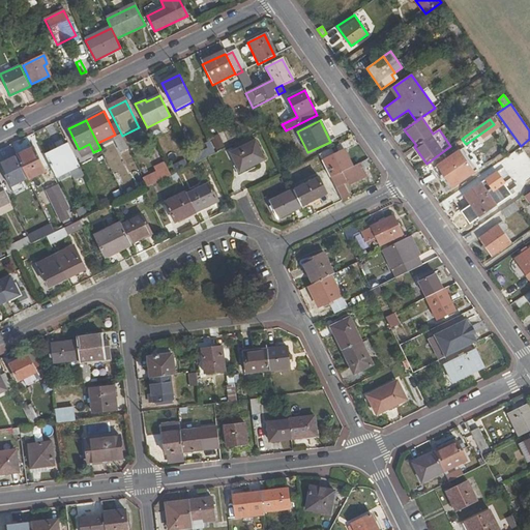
[(217,141),(231,135),(227,126),(213,133),(217,141)]
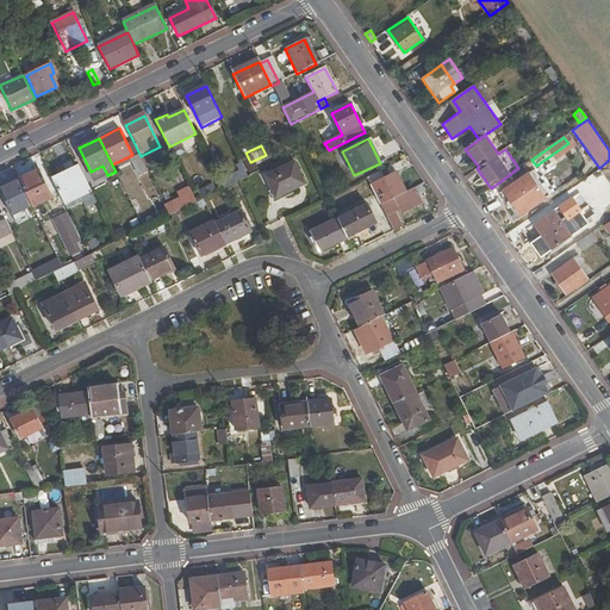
[(139,176),(148,172),(141,156),(131,161),(139,176)]
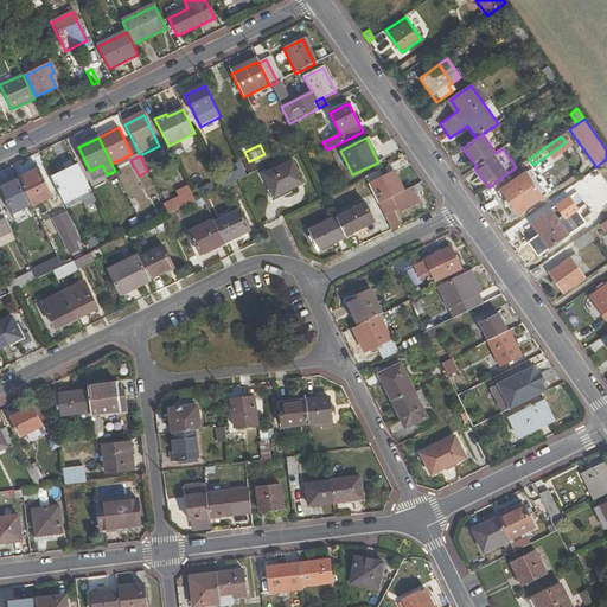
[(307,160),(320,186),(330,181),(315,155),(307,160)]
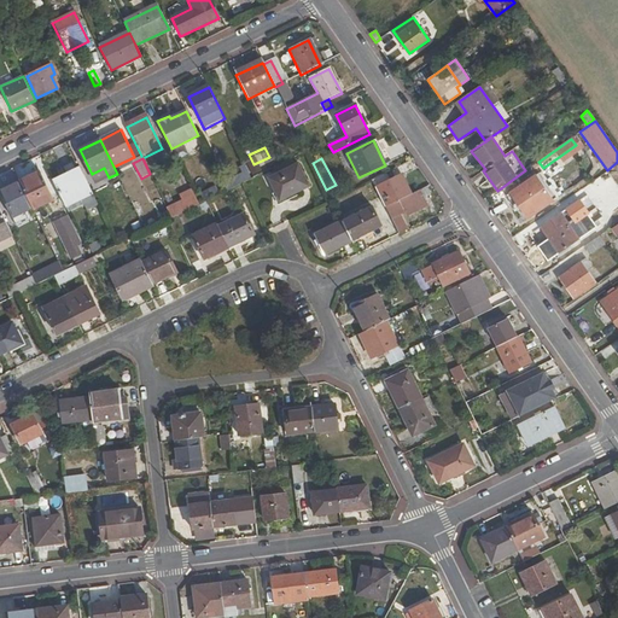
[(269,179),(279,200),(309,186),(298,164),(269,179)]
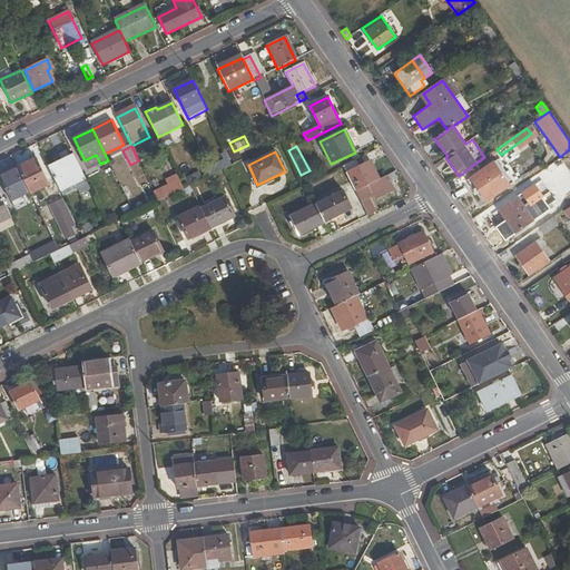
[(222,157),(228,167),(235,164),(228,153),(222,157)]
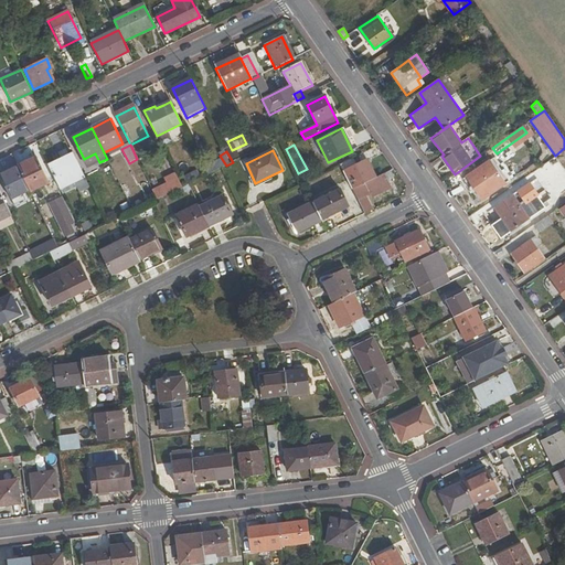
[(73,155),(57,162),(60,168),(76,160),(73,155)]
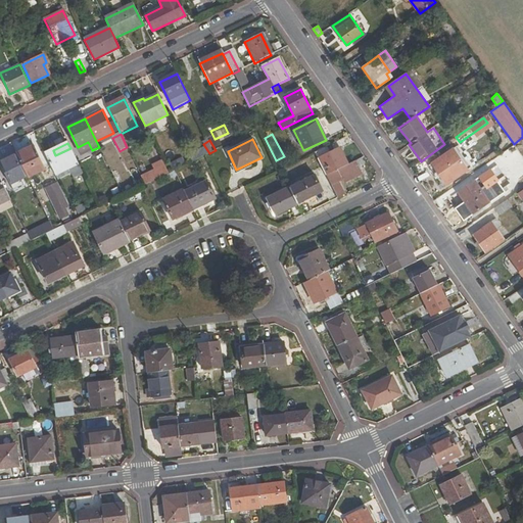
[(28,177),(29,178),(45,169),(34,145),(16,154),(28,177)]
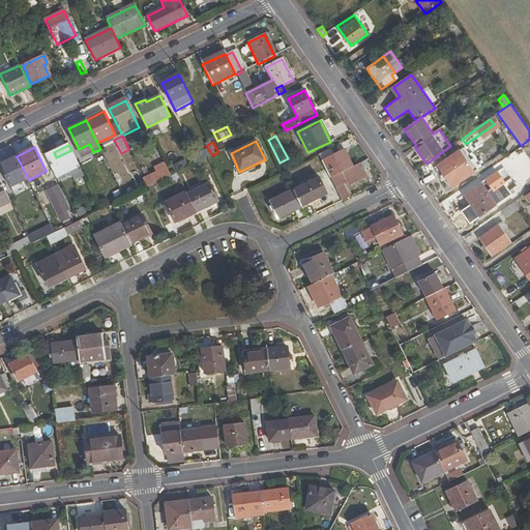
[(319,154),(330,177),(354,166),(346,149),(335,154),(332,148),(319,154)]
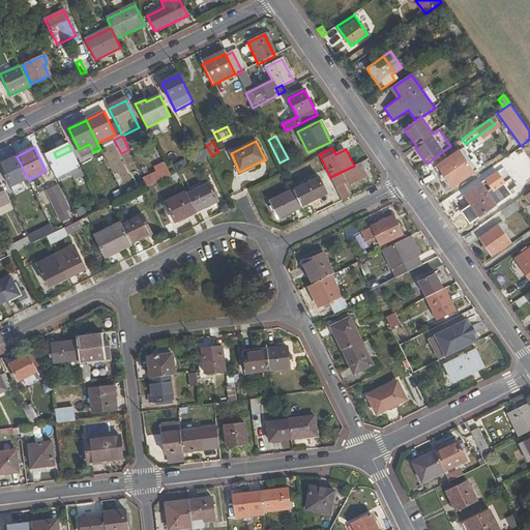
[(54,152),(46,156),(58,180),(80,169),(71,150),(56,157),(54,152)]
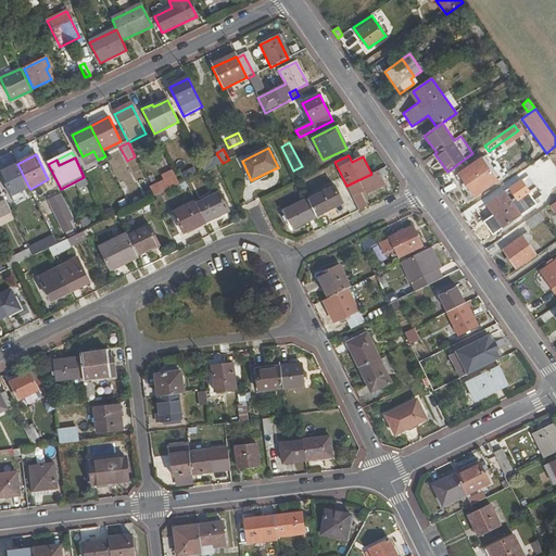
[(475,197),(496,181),(481,160),(459,175),(475,197)]
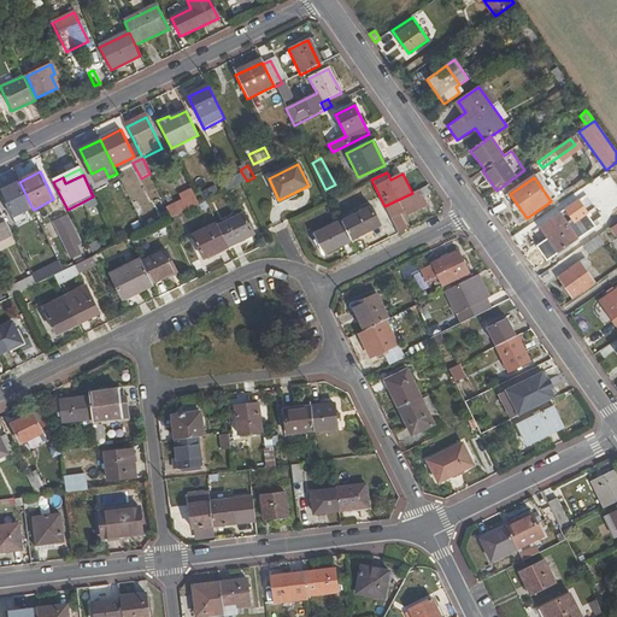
[(33,209),(19,182),(0,192),(0,194),(12,218),(33,209)]
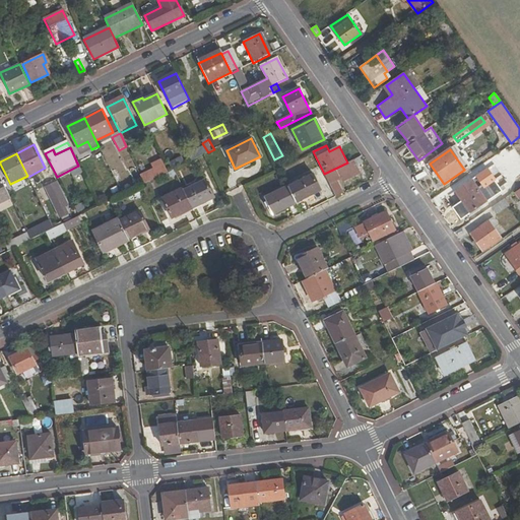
[(171,165),(173,170),(183,165),(181,159),(171,165)]
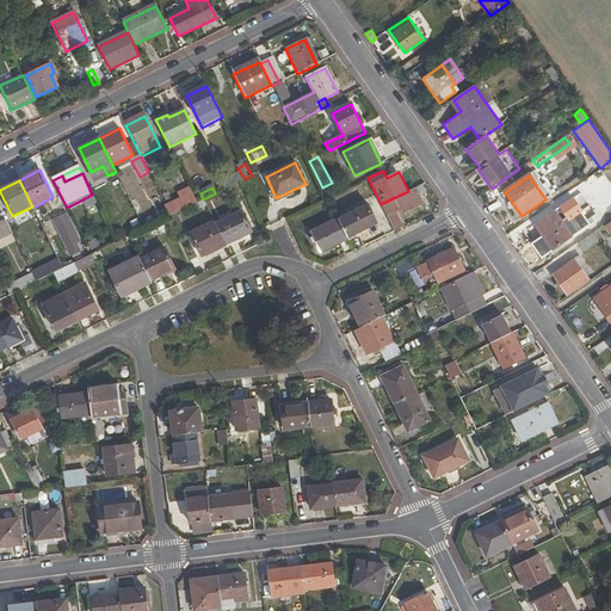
[(381,204),(394,232),(402,227),(395,213),(399,210),(400,213),(423,201),(415,187),(408,191),(381,204)]
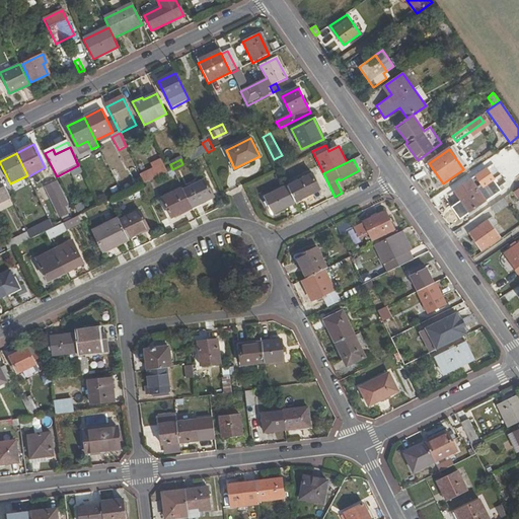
[(141,175),(144,183),(167,172),(161,160),(151,165),(153,169),(141,175)]
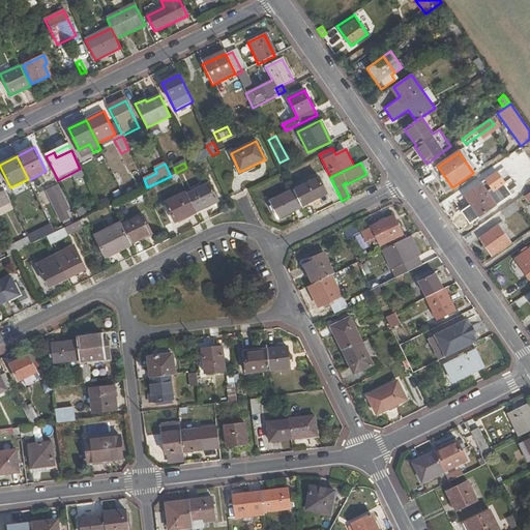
[(293,190),(301,206),(326,194),(319,178),(293,190)]
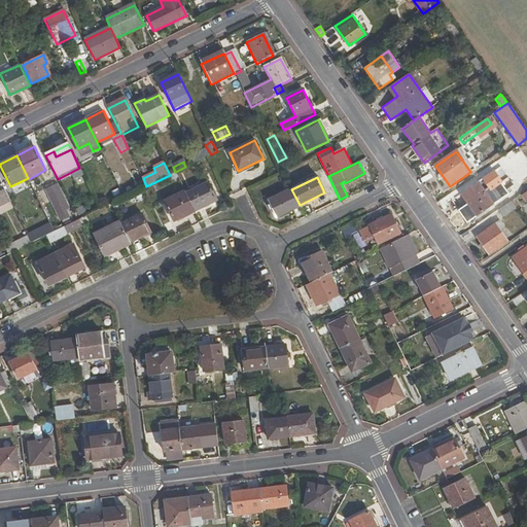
[(0,205),(10,201),(0,179),(0,205)]
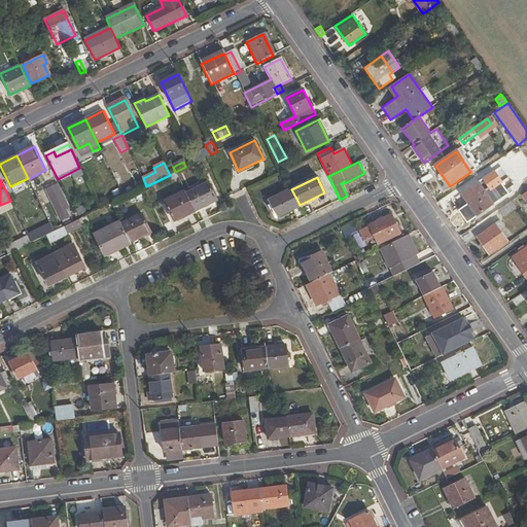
[(478,182),(461,194),(477,216),(493,205),(478,182)]
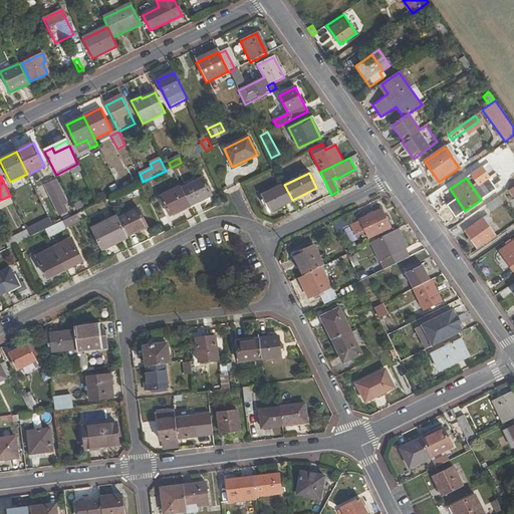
[(181,189),(190,206),(210,196),(202,179),(181,189)]
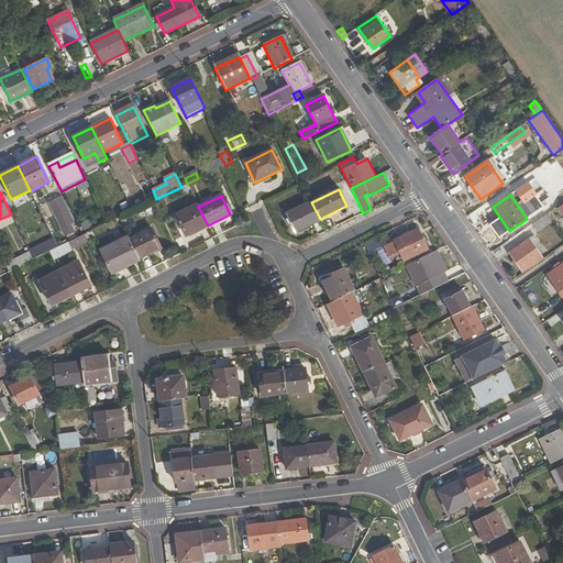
[(48,203),(66,238),(75,233),(70,223),(73,222),(61,197),(48,203)]
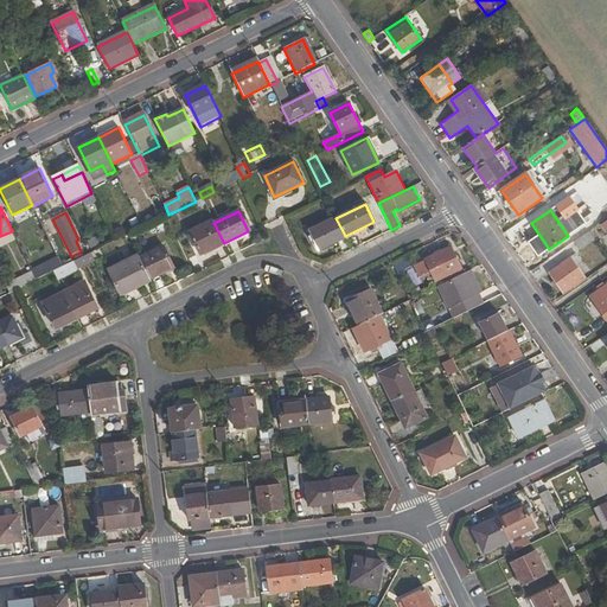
[(318,250),(345,237),(345,236),(336,218),(310,231),(318,250)]
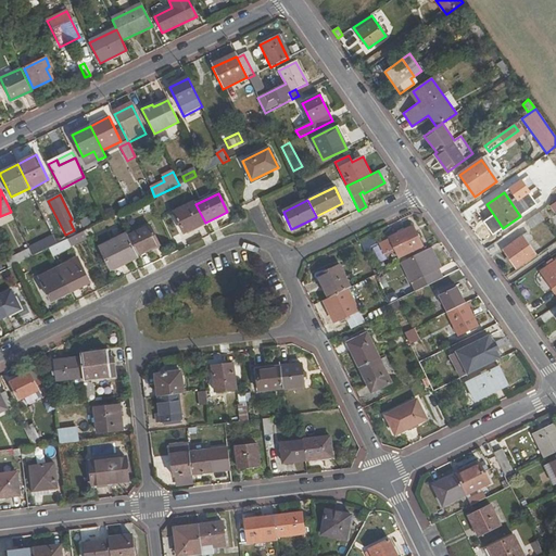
[(182,234),(205,223),(196,204),(194,202),(173,213),(182,234)]
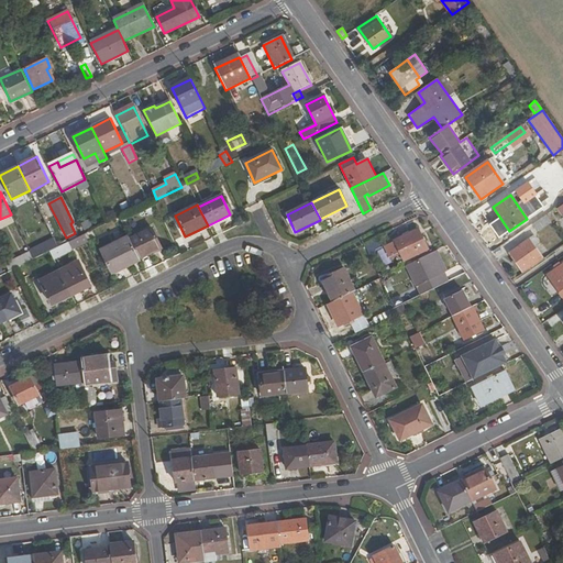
[(544,216),(532,224),(537,231),(550,222),(544,216)]
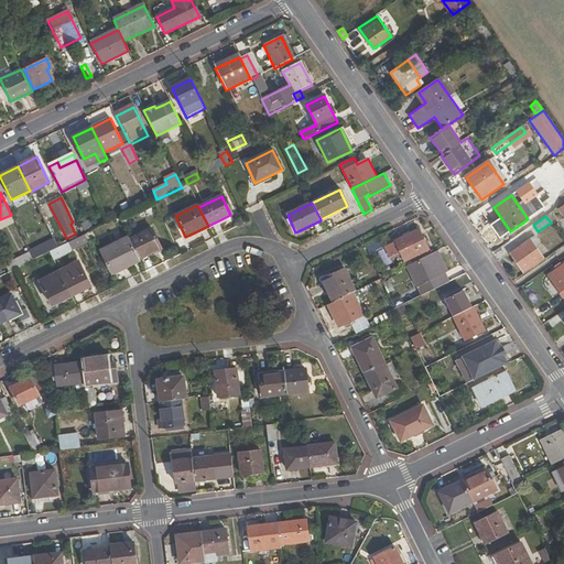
[(129,240),(139,260),(161,249),(152,229),(129,240)]
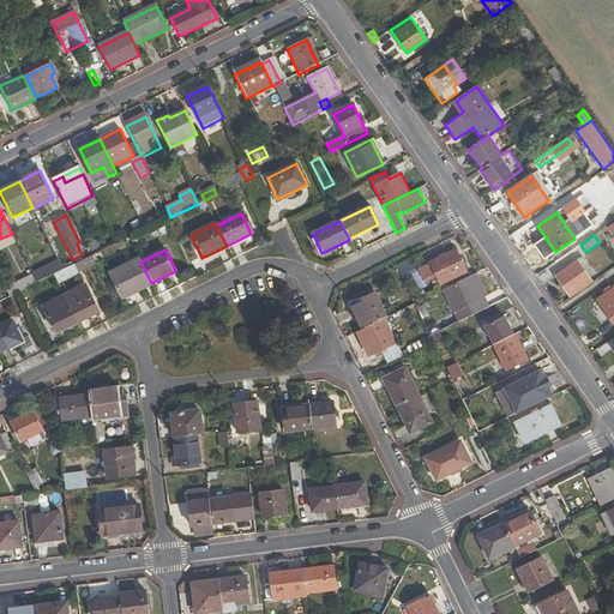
[(440,284),(465,271),(456,251),(429,264),(440,284)]
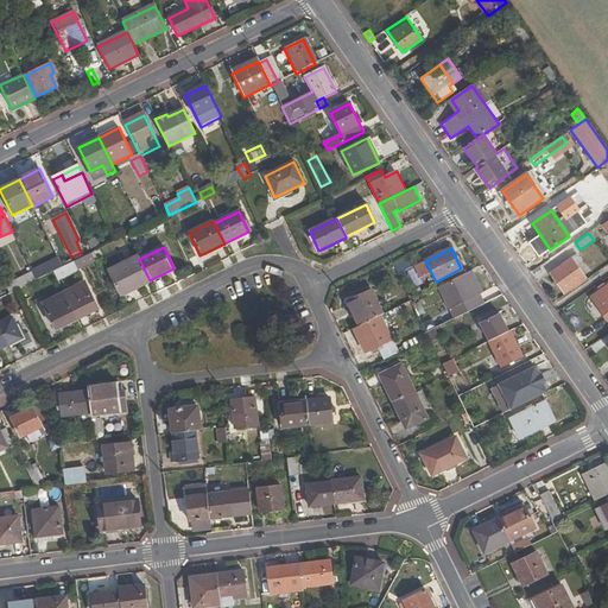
[(77,270),(94,261),(90,253),(90,254),(74,261),(77,270)]
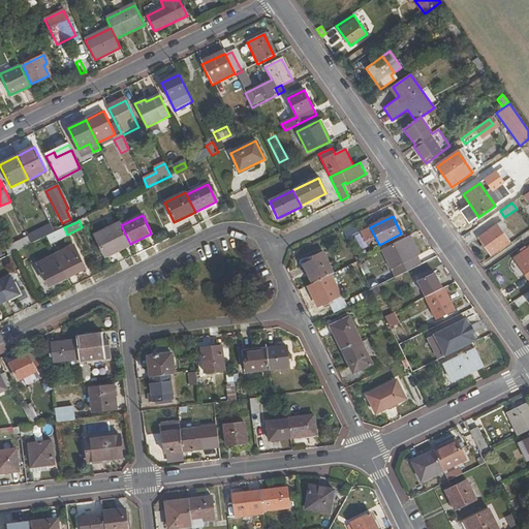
[(52,222),(29,236),(34,244),(57,231),(52,222)]
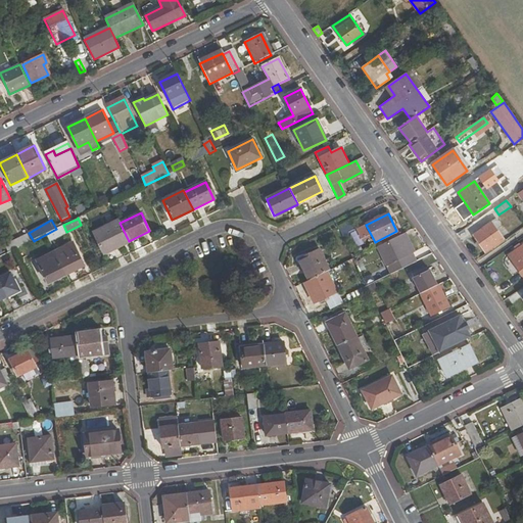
[(104,254),(130,241),(129,241),(120,223),(119,221),(94,233),(104,254)]
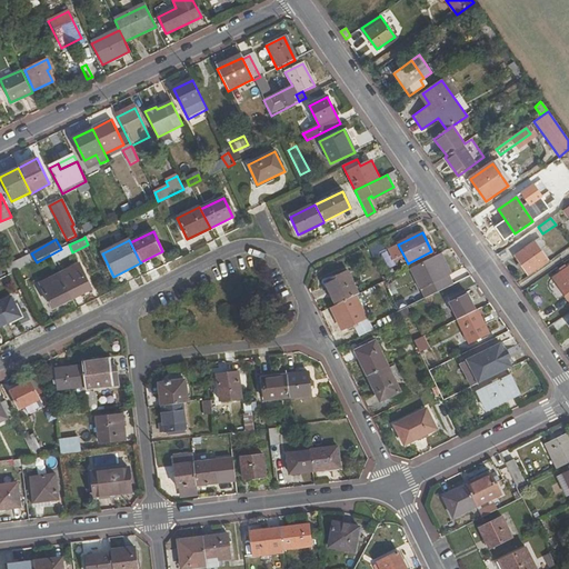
[(516,256),(528,275),(548,260),(535,242),(516,256)]
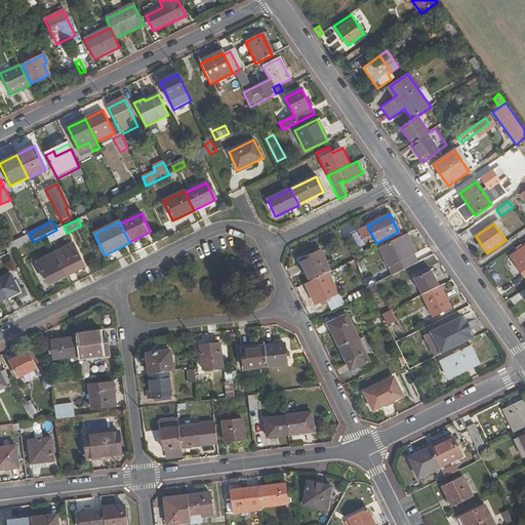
[(407,235),(377,249),(388,269),(416,253),(407,235)]
